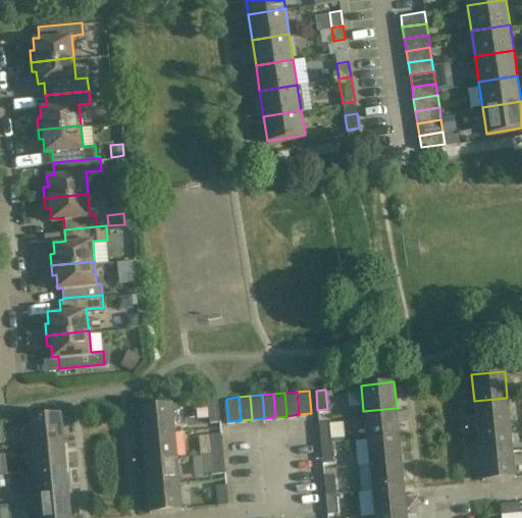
[(477,426),(510,423),(507,398),(474,401),(477,426)]
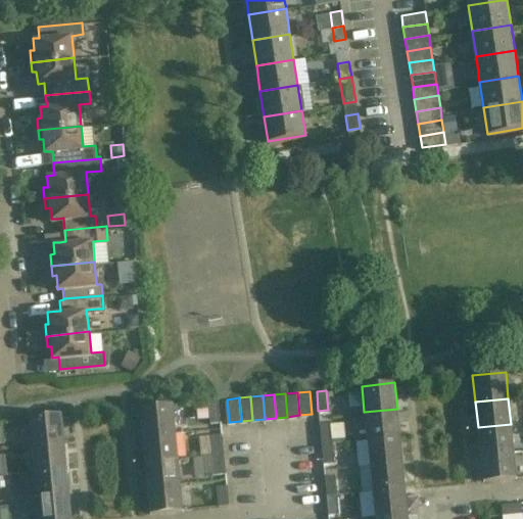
[(220,421),(218,400),(207,403),(209,422),(220,421)]
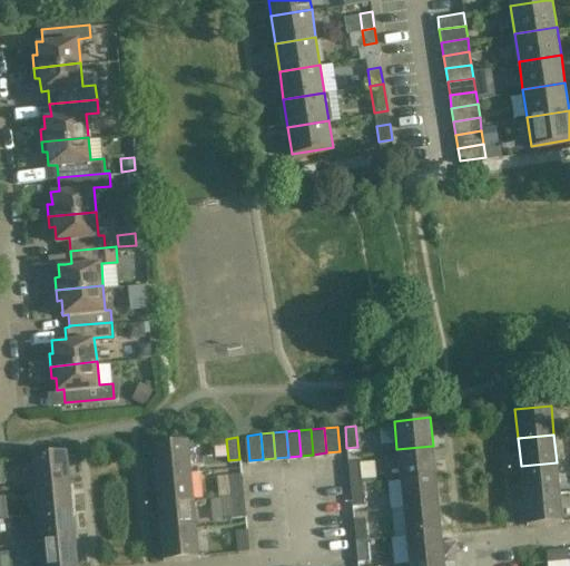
[(155,443),(157,472),(193,469),(189,440),(155,443)]
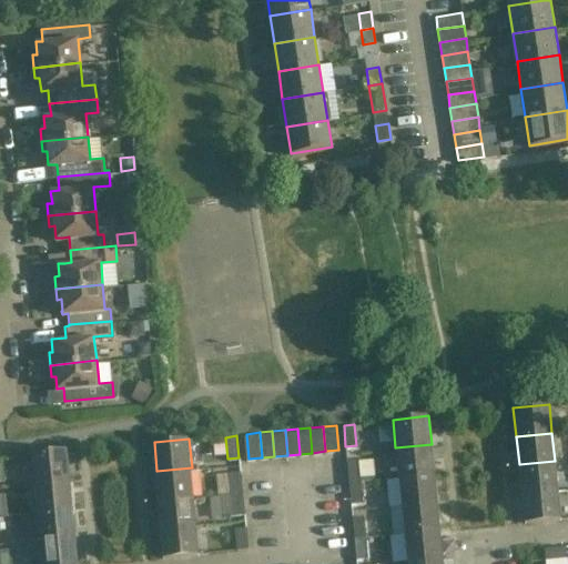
[(434,472),(432,444),(395,447),(398,476),(434,472)]
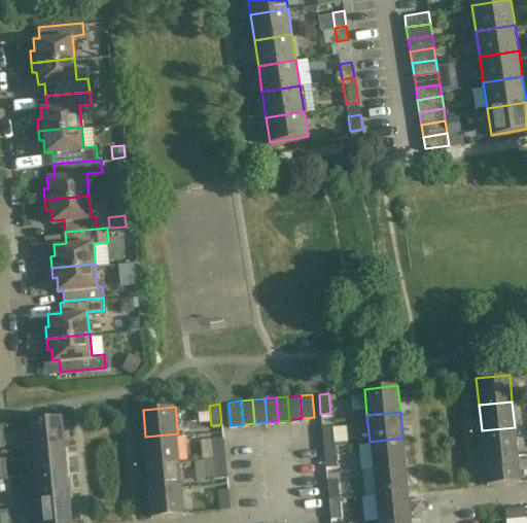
[(29,421),(32,448),(65,444),(62,418),(29,421)]
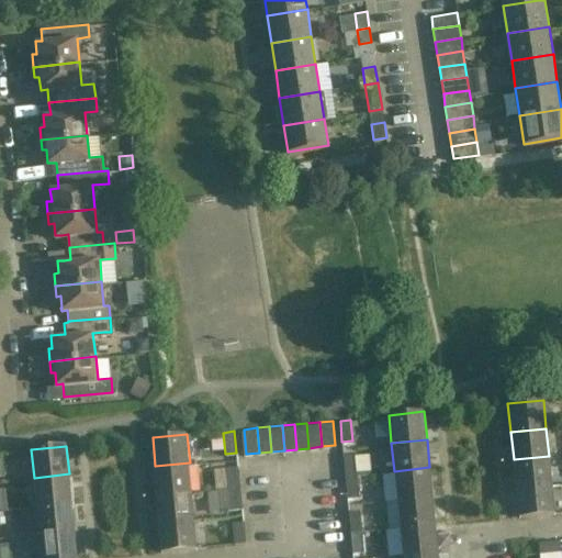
[(345,476),(357,475),(356,470),(371,469),(370,453),(343,455),(345,476)]
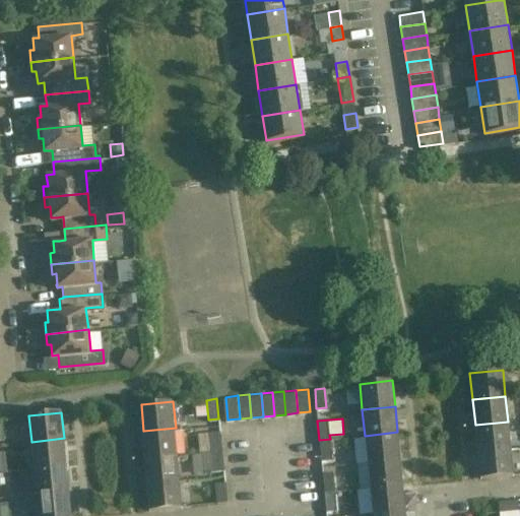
[(477,450),(511,447),(508,422),(475,425),(477,450)]
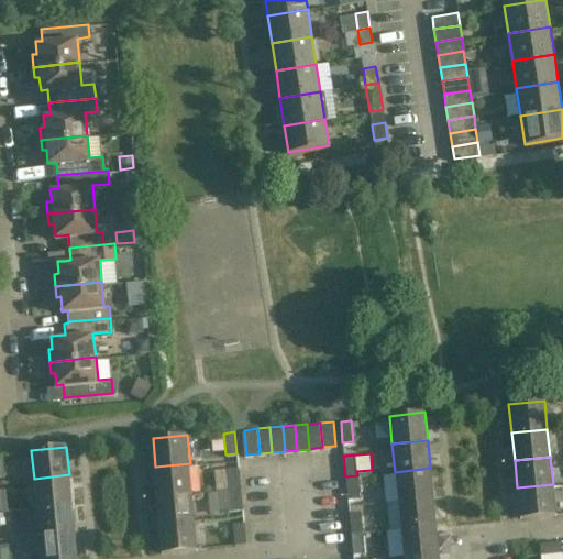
[(157,494),(192,491),(190,463),(155,467),(157,494)]
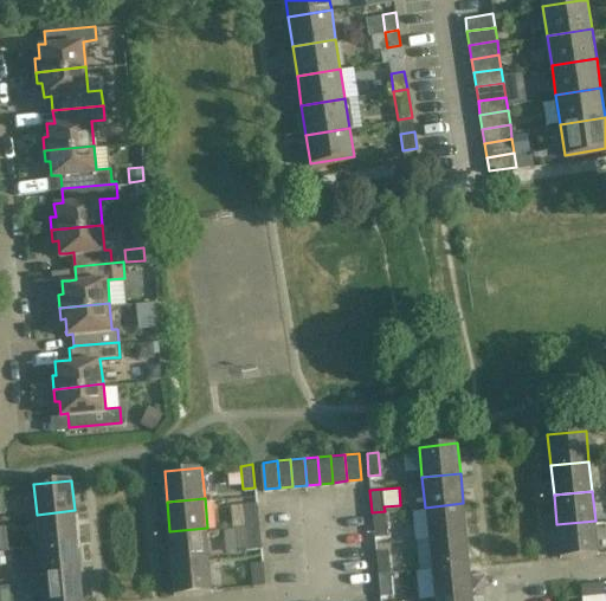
[(246,523),(258,522),(257,501),(245,502),(246,523)]
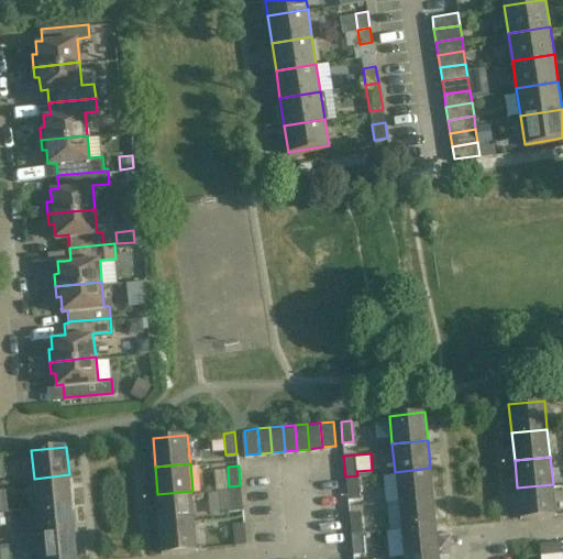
[(433,495),(430,468),(395,472),(397,500),(433,495)]
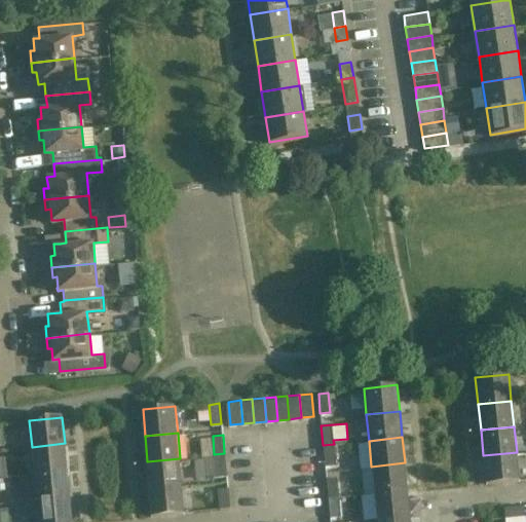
[(67,469),(65,443),(32,447),(34,473),(67,469)]
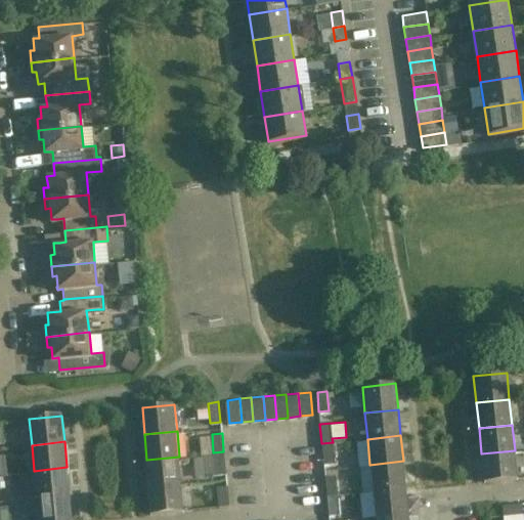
[(335,462),(333,442),(321,443),(323,463),(335,462)]
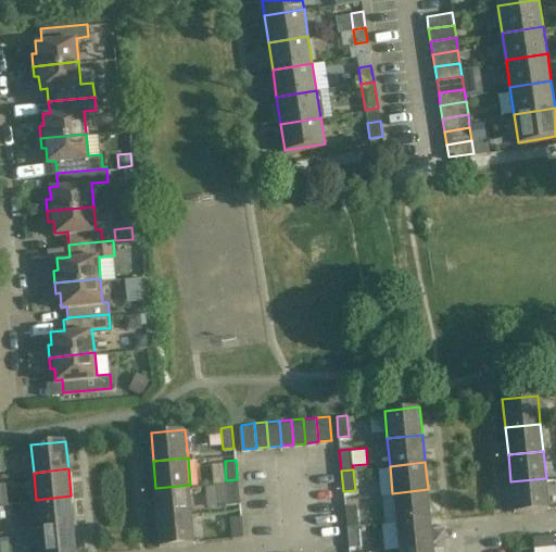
[(548,505),(546,478),(510,481),(514,510),(548,505)]
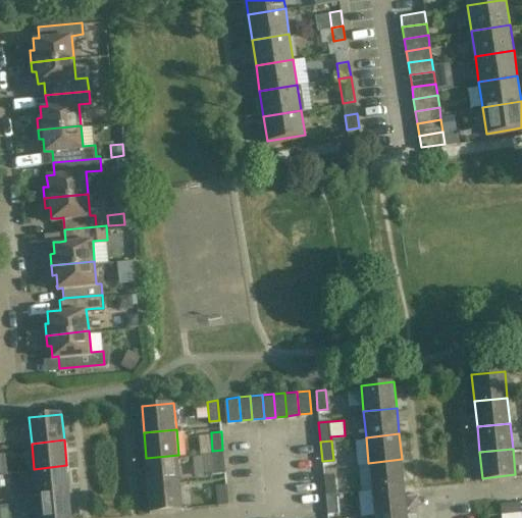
[(212,453),(203,454),(204,473),(224,472),(222,450),(212,451),(212,453)]
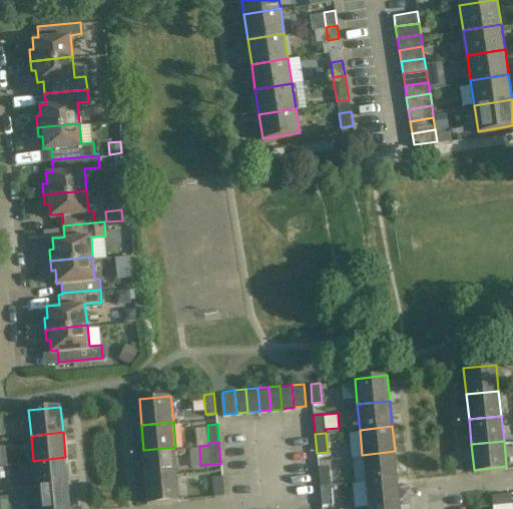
[(146,475),(178,472),(175,447),(143,450),(146,475)]
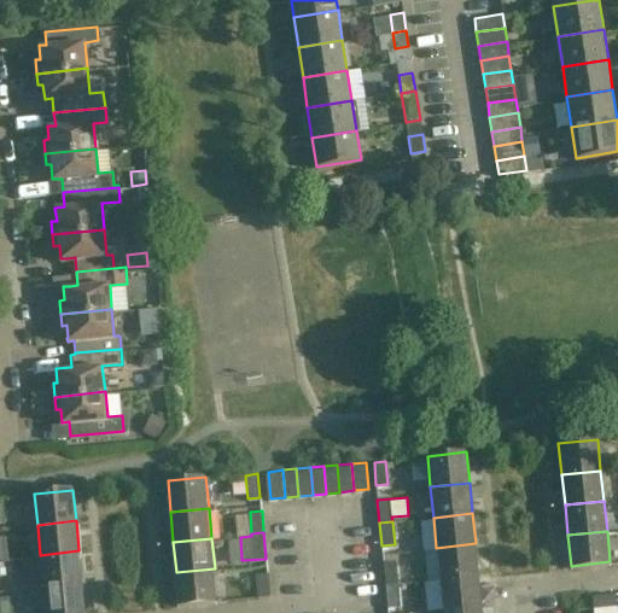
[(478,574),(476,543),(436,548),(439,578),(478,574)]
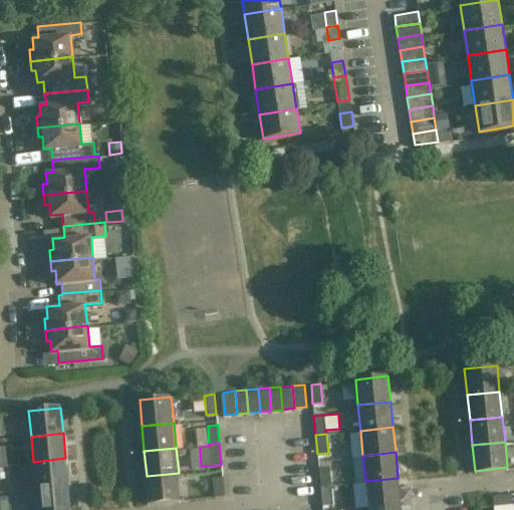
[(68,483),(65,458),(33,462),(36,487),(68,483)]
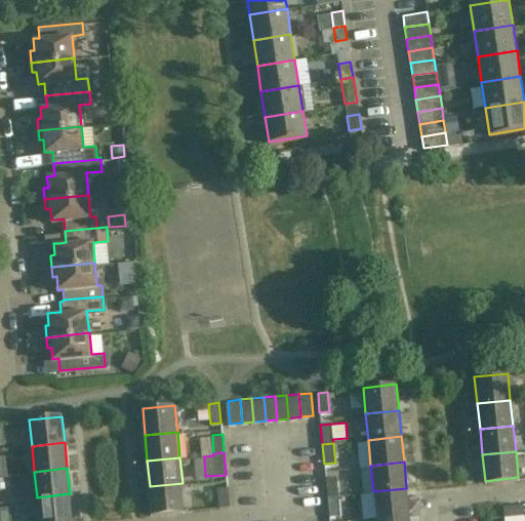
[(327,495),(338,494),(336,475),(325,476),(327,495)]
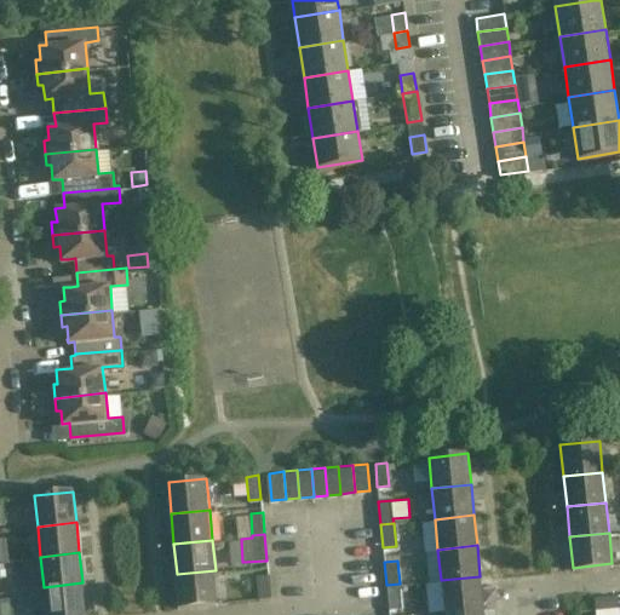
[(216,570),(177,574),(179,604),(218,601),(216,570)]
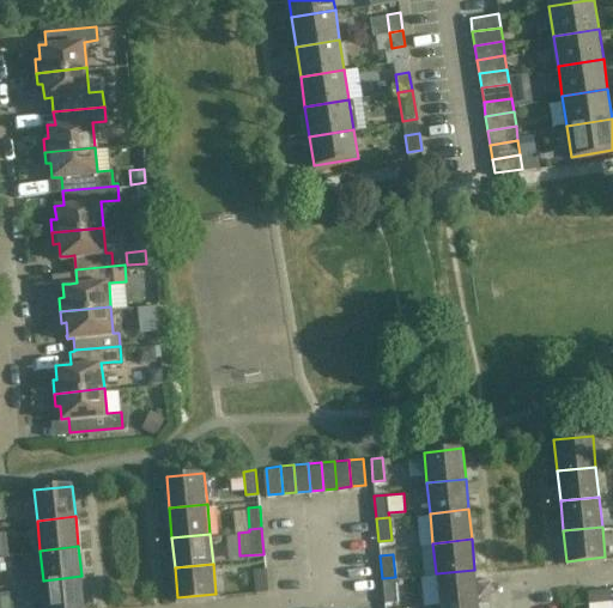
[(267,590),(265,567),(253,569),(255,591),(267,590)]
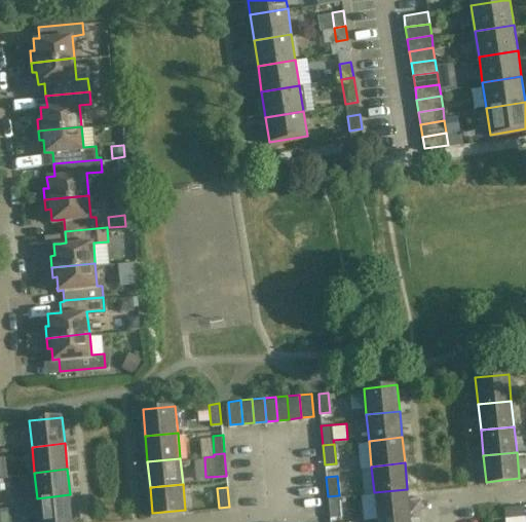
[(410,515),(407,489),(374,492),(377,518),(410,515)]
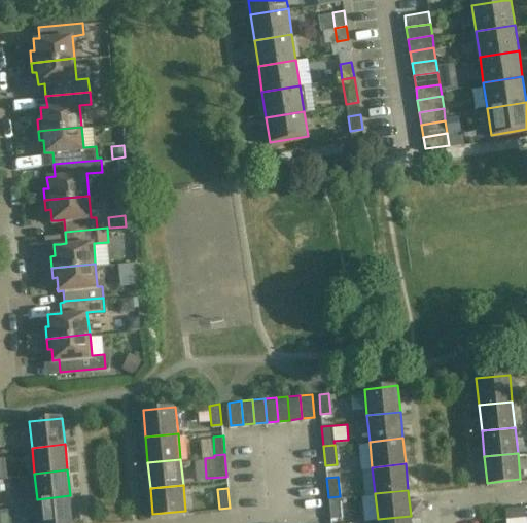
[(56,522),(72,521),(70,495),(37,499),(39,522),(56,522)]
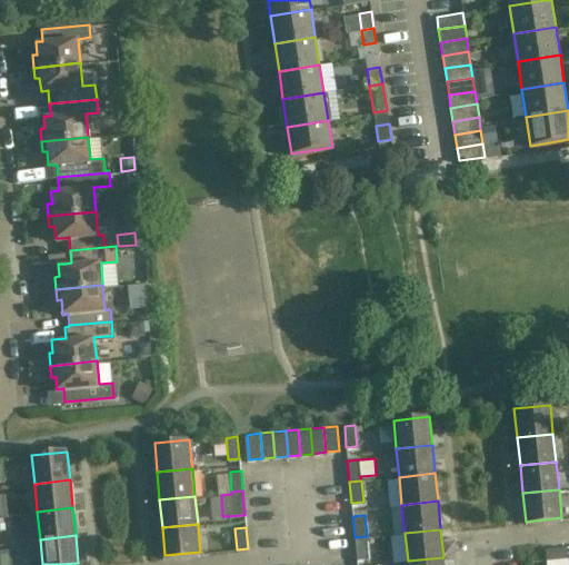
[(367,536),(355,537),(357,558),(368,558),(367,536)]
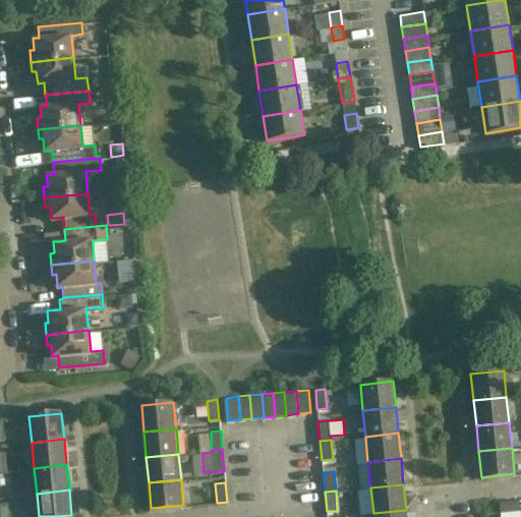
[(519,510),(518,500),(499,501),(500,512),(519,510)]
